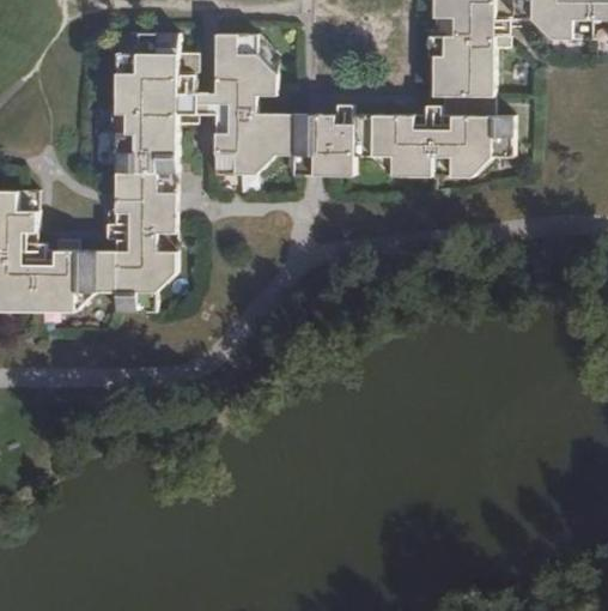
[(333,123),(333,173),(353,173),(353,152),(372,152),(393,174),(472,174),(491,153),(510,153),(511,116),(491,116),(492,49),(504,49),(504,36),(491,36),(492,16),(515,17),(515,0),(433,0),(432,95),(441,96),(441,115),(451,115),(451,134),(412,133),(412,116),(352,114),(352,125),(333,123)]
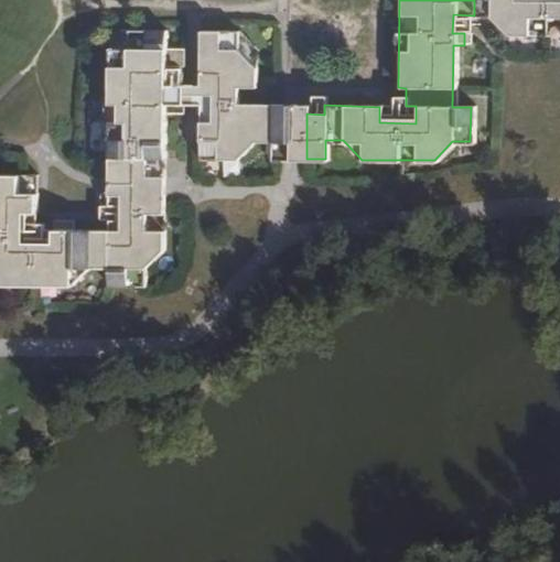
[(491,0),(474,0),(474,15),(491,15),(491,0)]
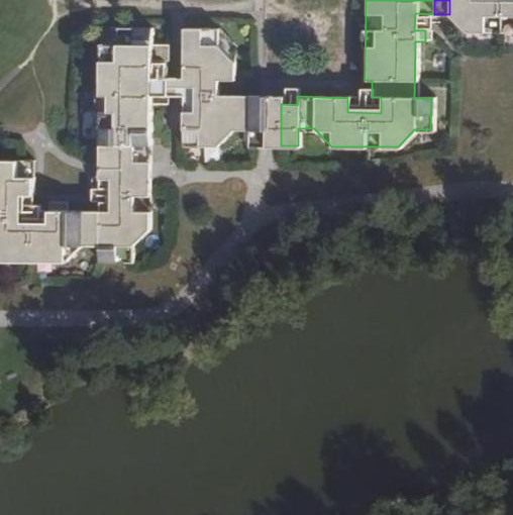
[(512,0),(449,0),(449,14),(468,31),(501,31),(500,15),(512,14),(512,0)]
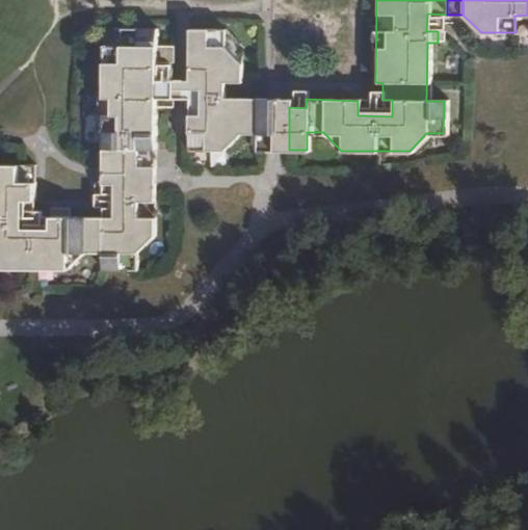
[(527,15),(515,16),(516,32),(527,32),(527,15)]
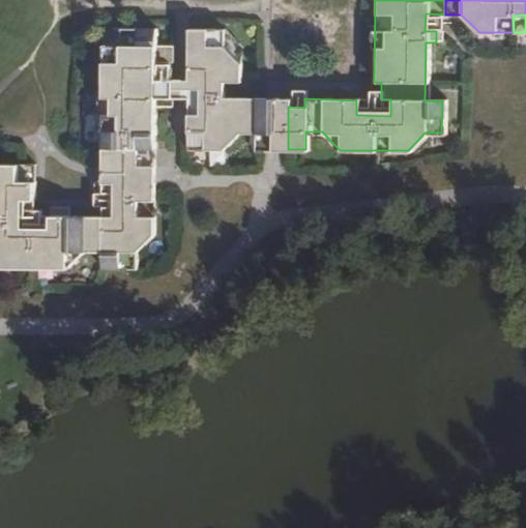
[(0,264),(64,265),(82,248),(97,250),(97,266),(132,266),(132,250),(149,233),(150,97),(133,97),(134,83),(150,83),(151,62),(168,63),(168,47),(151,46),(151,29),(100,29),(98,181),(89,181),(89,193),(115,193),(114,216),(64,216),(64,207),(47,207),(47,232),(12,231),(12,199),(29,200),(29,164),(0,163),(0,264)]
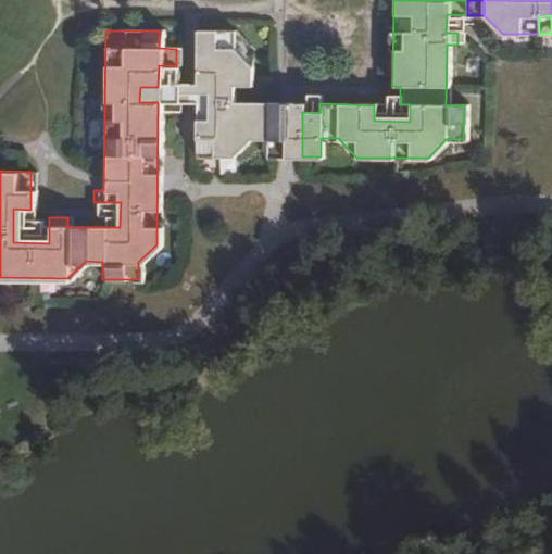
[(229,156),(249,137),(264,138),(264,103),(229,102),(230,84),(248,85),(248,67),(230,48),(230,30),(195,30),(193,85),(212,84),(212,120),(193,118),(193,136),(212,137),(211,156),(229,156)]
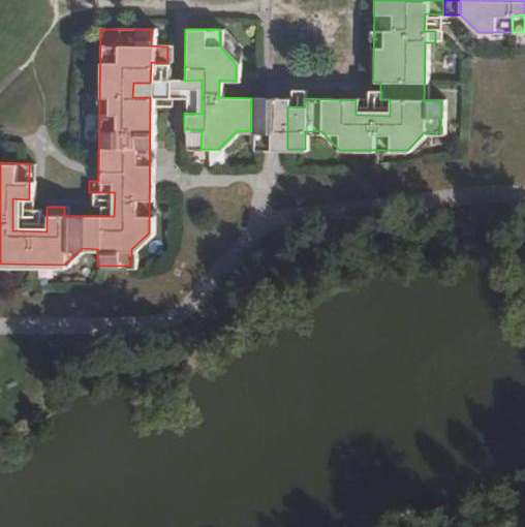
[(184,81),(184,113),(202,114),(202,80),(184,81)]
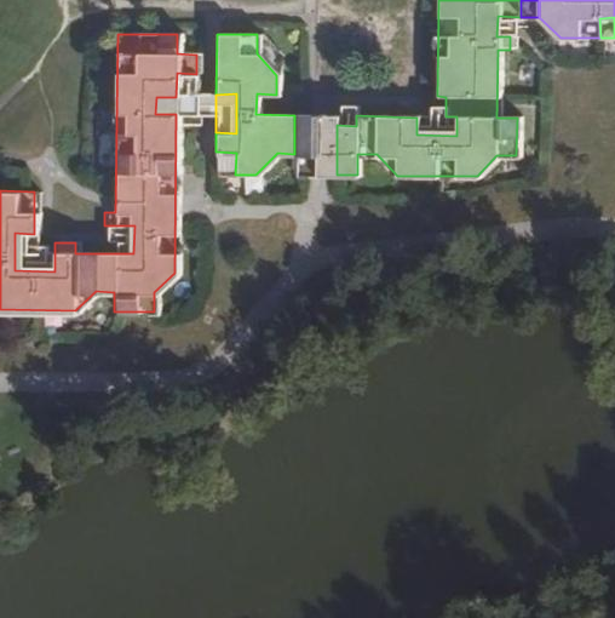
[(156,97),(155,114),(176,114),(176,97),(156,97)]
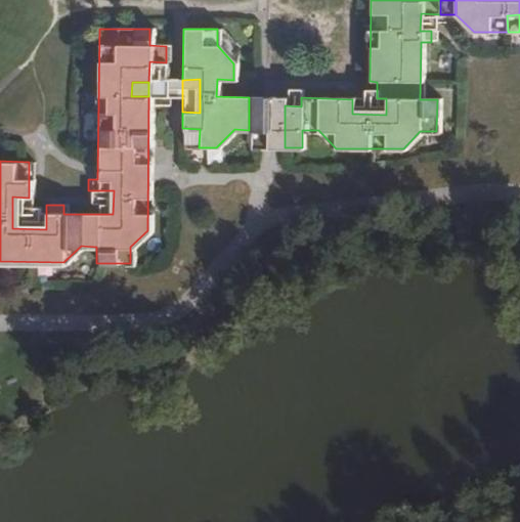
[(285,97),(249,97),(249,130),(249,148),(285,147),(285,105),(285,97)]
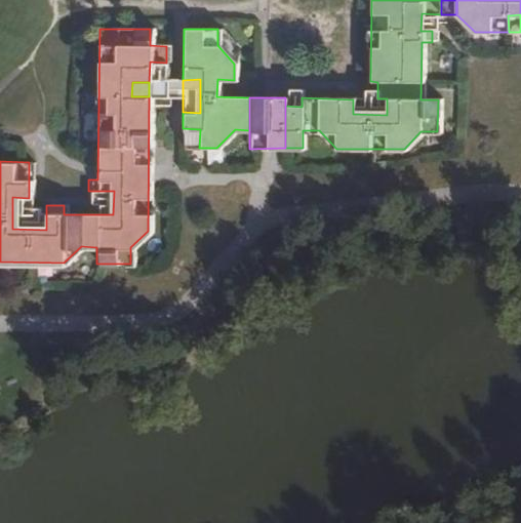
[(183,128),(183,148),(199,148),(200,129),(183,128)]
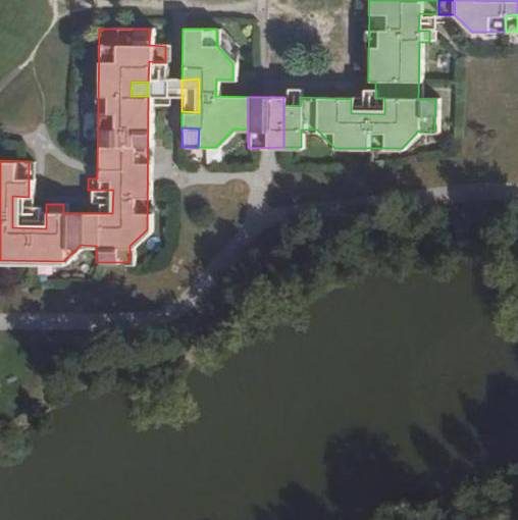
All buildings are outlined.
